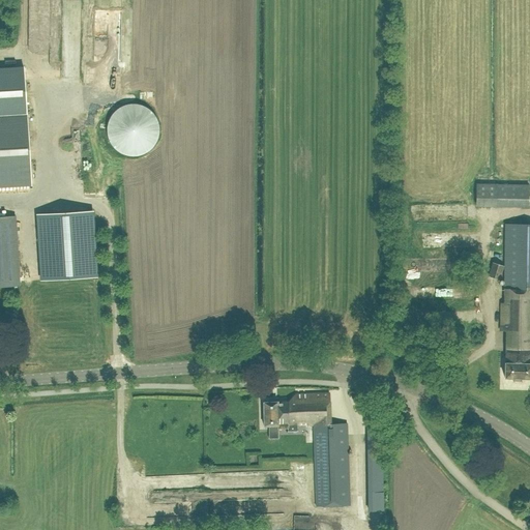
[(34,27),(51,28),(52,3),(34,3),(34,27)]
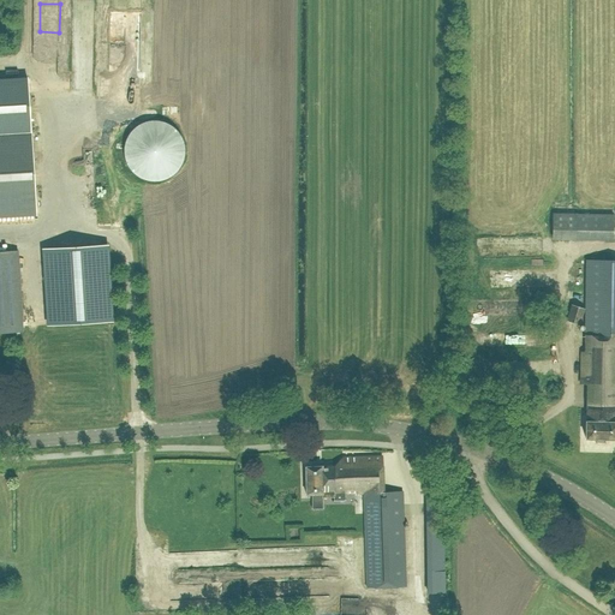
[(83,61),(83,75),(96,73),(96,60),(83,61)]
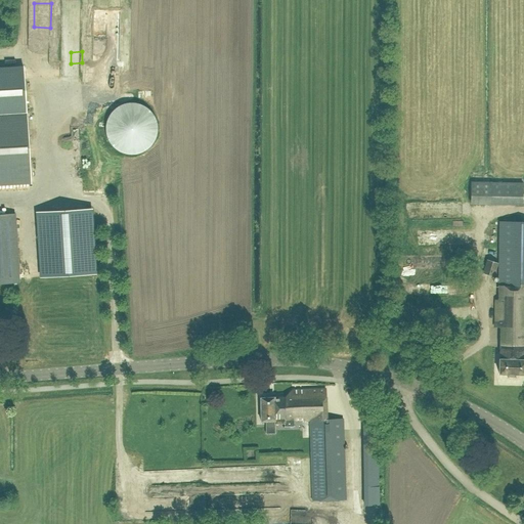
[(24,68),(0,69),(0,183),(31,182),(27,119),(27,114),(24,68)]
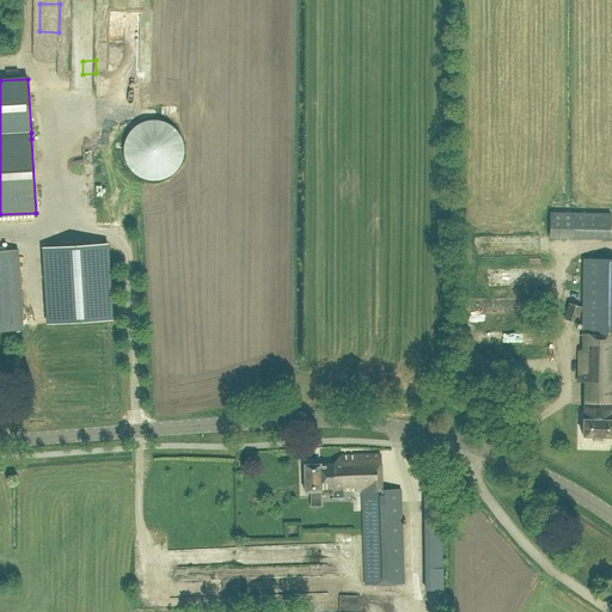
[(476,206),(473,199),(466,202),(470,209),(476,206)]
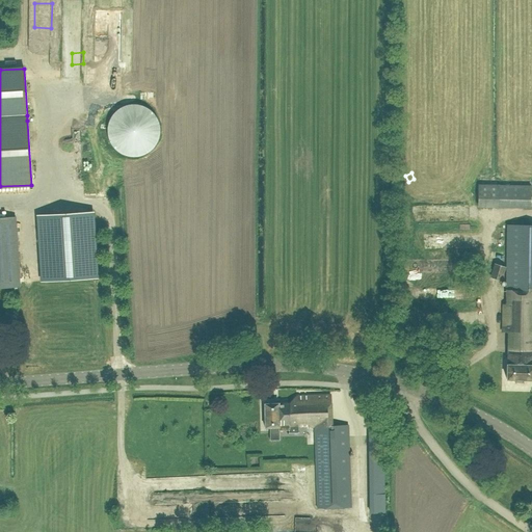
[(530,185),(478,185),(477,208),(530,209),(530,185)]
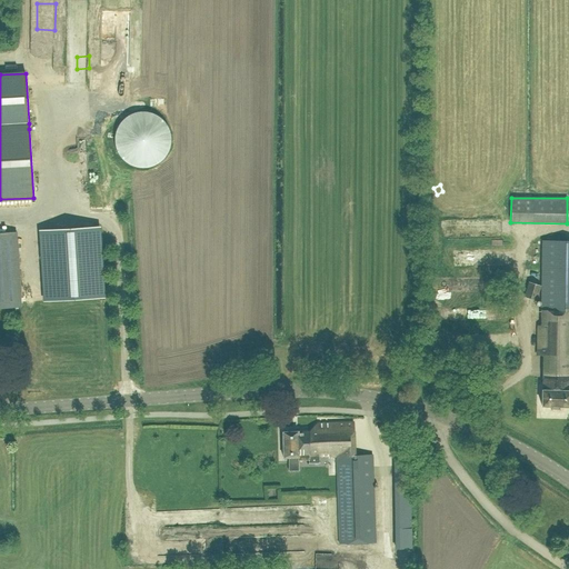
[(98,227),(40,230),(45,301),(102,298),(98,227)]
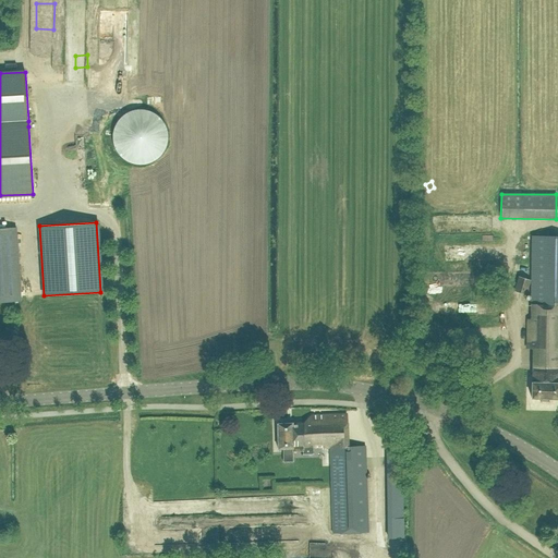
[(0,302),(22,301),(15,227),(0,228),(0,302)]
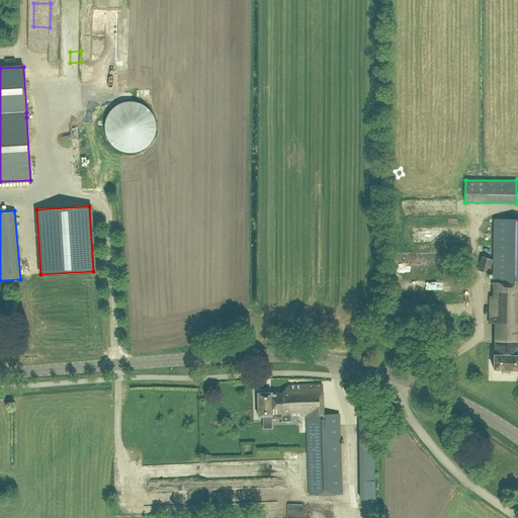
[(517,219),(492,219),(492,260),(481,256),(478,267),(477,270),(488,274),(492,263),(492,296),(488,296),(488,325),(494,324),(493,370),(517,370),(517,219)]
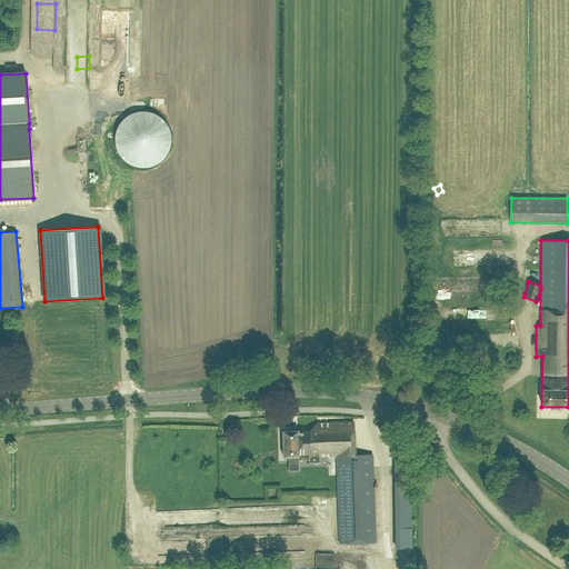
[(287,458),(297,458),(297,460),(308,460),(308,463),(318,463),(318,457),(336,456),(339,543),(376,542),(371,455),(353,456),(352,422),(316,425),(309,431),(281,432),(282,458),(287,458)]
